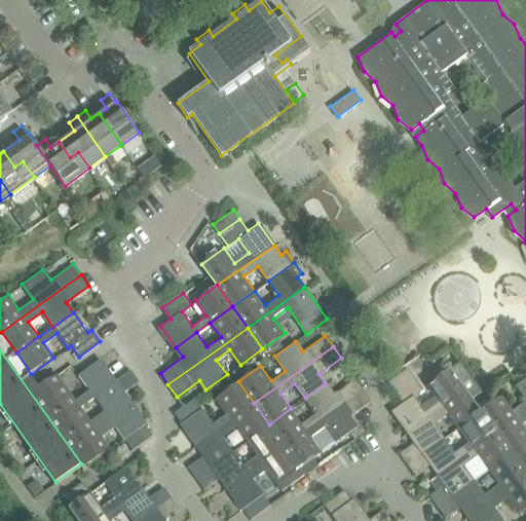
[(34,388),(58,420),(80,405),(114,380),(99,359),(79,373),(89,388),(76,399),(57,372),(34,388)]
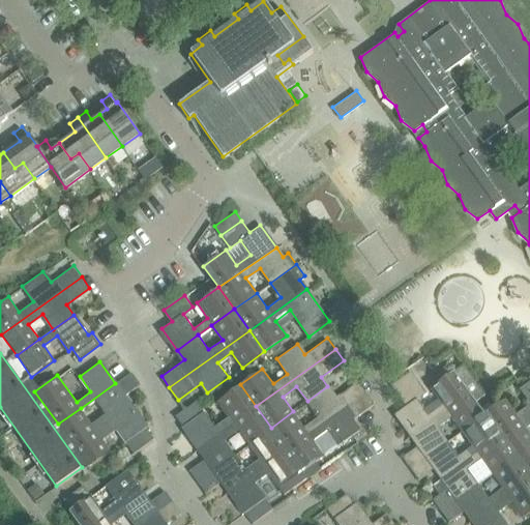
[(411,434),(469,392),(475,401),(484,394),(464,363),(453,371),(431,387),(441,402),(428,412),(417,398),(427,390),(418,380),(399,395),(406,405),(395,412),(396,412),(402,419),(411,434)]
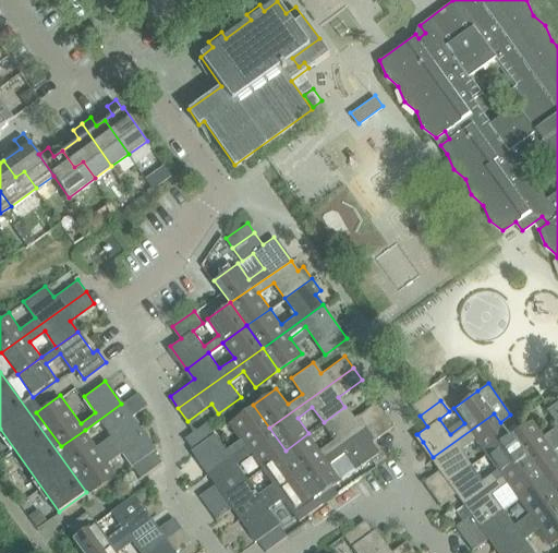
[(411,404),(420,416),(440,400),(433,388),(411,404)]
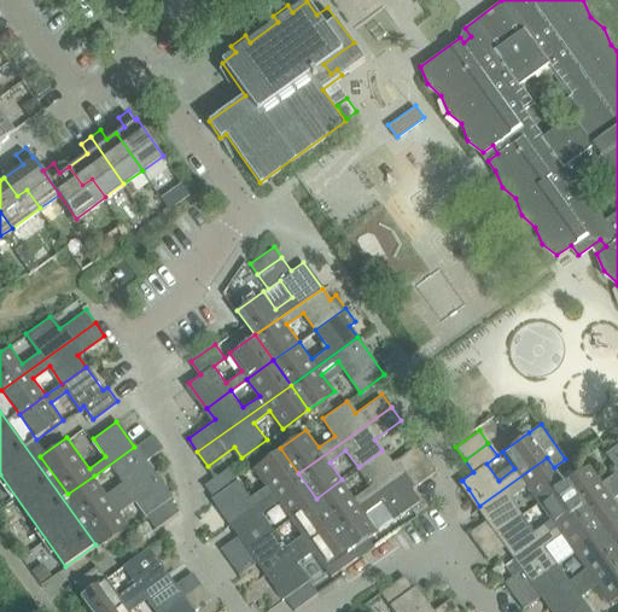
[(163,446),(153,432),(134,447),(111,464),(123,481),(106,493),(94,476),(68,494),(86,519),(152,471),(144,460),(163,446)]
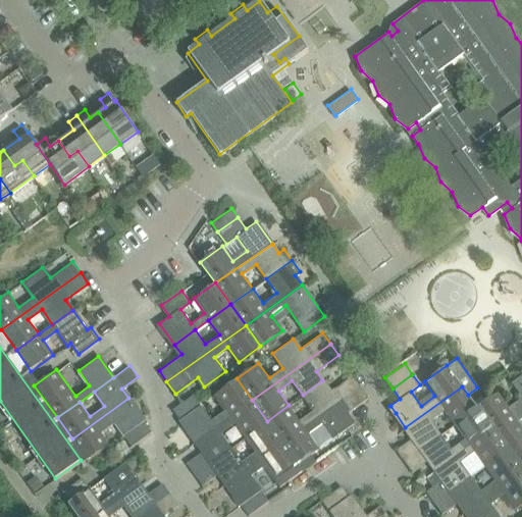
[(476,407),(491,428),(521,406),(521,373),(512,381),(521,396),(509,406),(498,392),(476,407)]
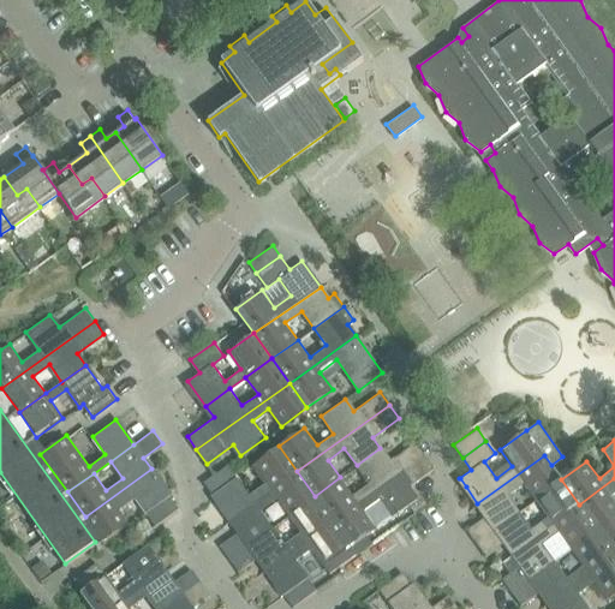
[(340,477),(315,496),(332,520),(424,454),(415,441),(388,460),(380,448),(357,465),(369,483),(352,494),(340,477)]
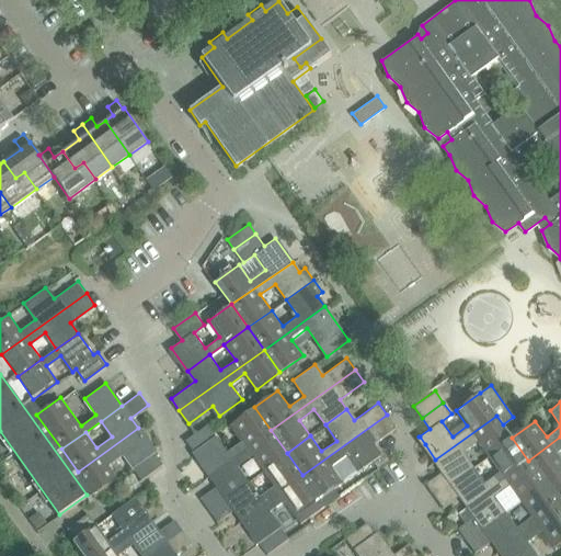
[(185,440),(210,474),(271,430),(254,407),(230,424),(243,441),(229,452),(207,423),(185,440)]
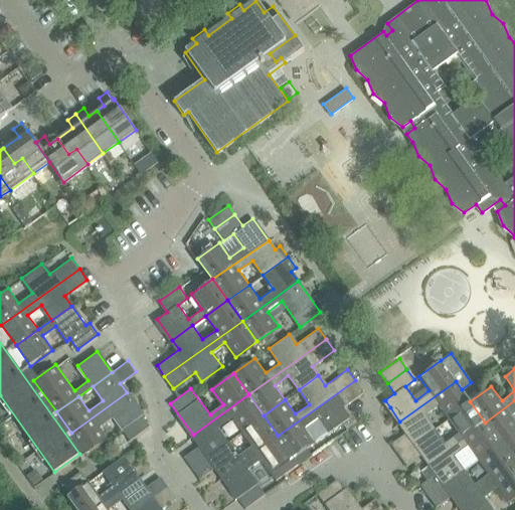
[(348,416),(341,406),(359,393),(363,391),(355,380),(278,436),(293,457),(315,442),(328,432),(348,416)]
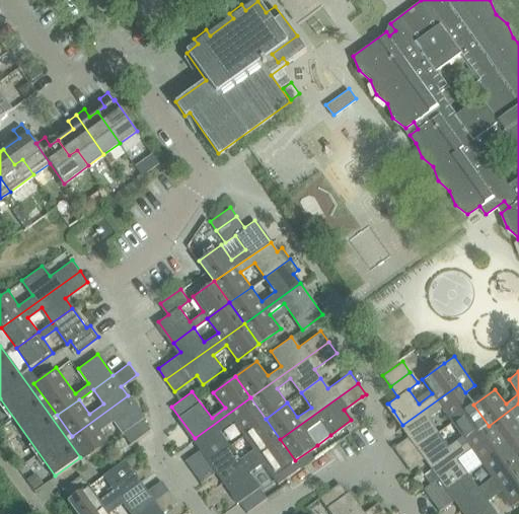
[(393,445),(401,456),(438,431),(428,416),(441,407),(452,421),(473,405),(459,384),(402,425),(410,434),(393,445)]
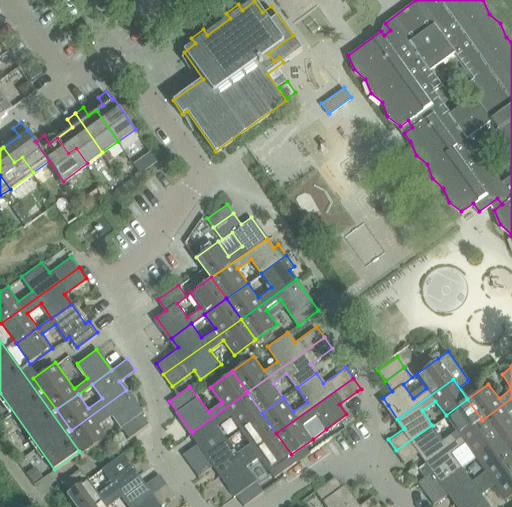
[(126,390),(71,430),(86,451),(108,435),(99,423),(112,413),(129,436),(149,422),(126,390)]
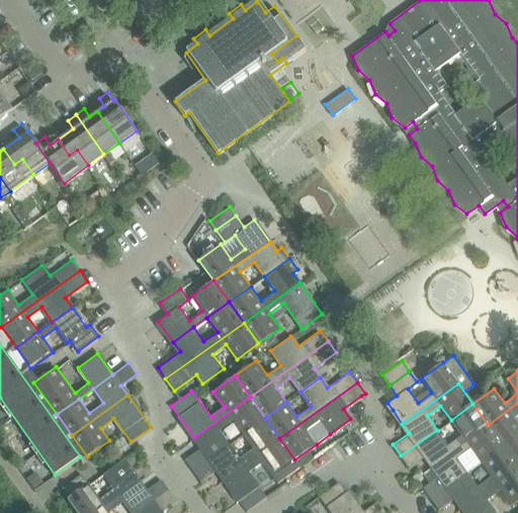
[(233,419),(243,433),(265,418),(250,397),(194,437),(201,446),(185,458),(193,469),(230,443),(219,428),(233,419)]
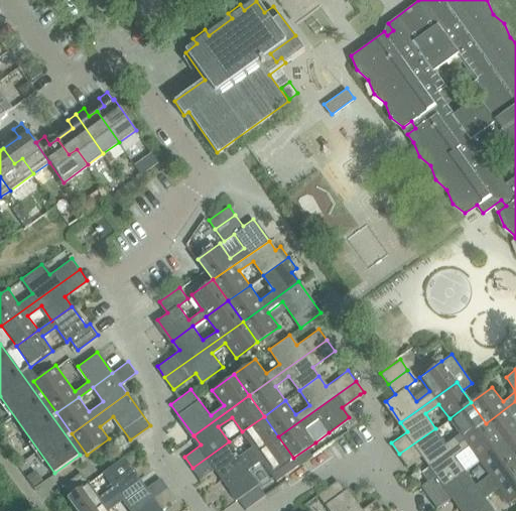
[(515,401),(486,423),(501,443),(515,432),(515,419),(512,414),(515,411),(515,401)]
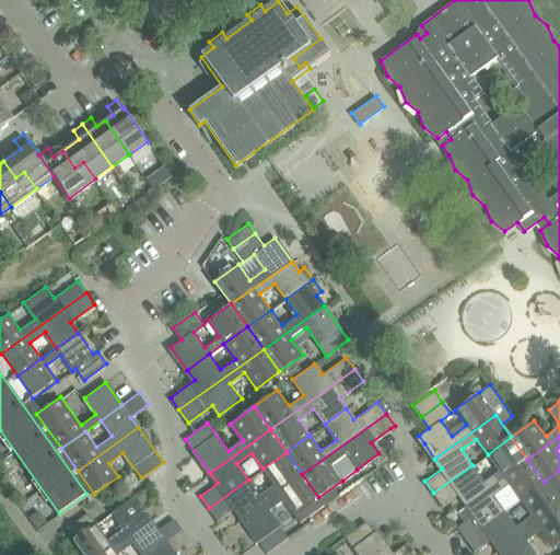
[(459,493),(467,503),(527,460),(511,437),(488,454),(499,470),(483,481),(473,465),(433,493),(442,505),(459,493)]
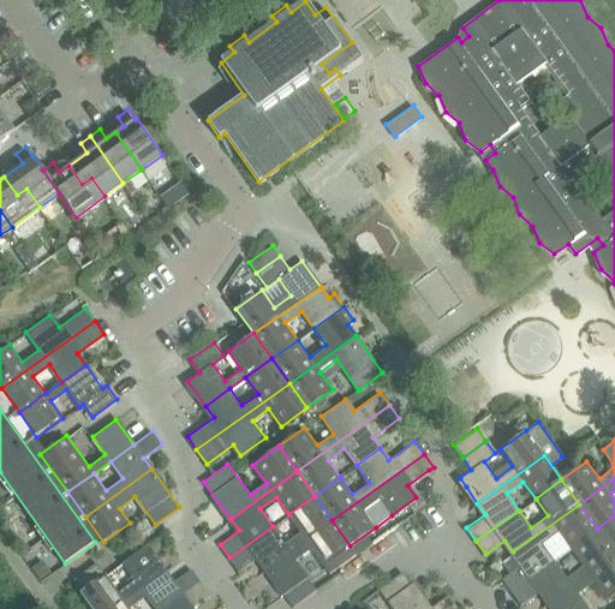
[(285,543),(273,526),(230,557),(239,569),(257,556),(266,568),(332,520),(315,496),(288,514),(300,531),(285,543)]
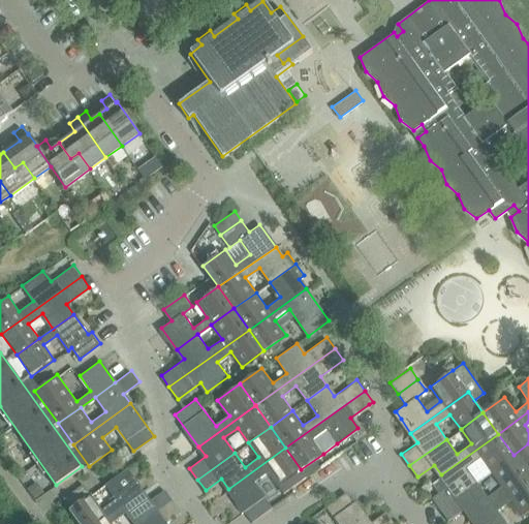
[(448,485),(432,497),(440,507),(476,482),(491,471),(514,455),(498,434),(441,474),(448,485)]
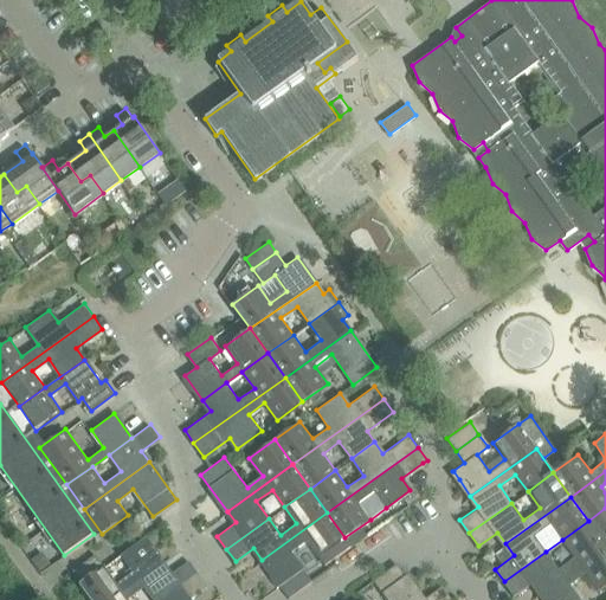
[(605,508),(588,521),(605,546),(605,544),(605,508)]
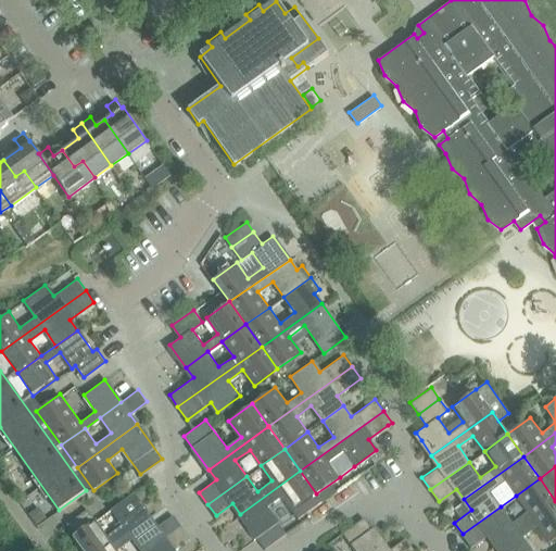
[(300,471),(240,514),(265,548),(287,533),(267,504),(281,493),(293,510),(316,493),(300,471)]
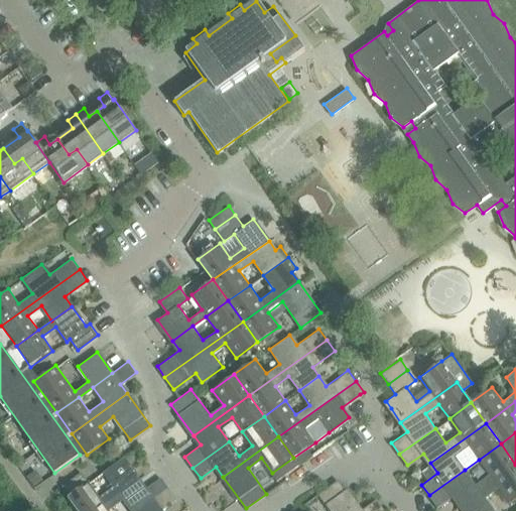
[(453,495),(460,504),(515,465),(501,443),(479,460),(489,474),(476,484),(465,470),(429,495),(436,506),(453,495)]
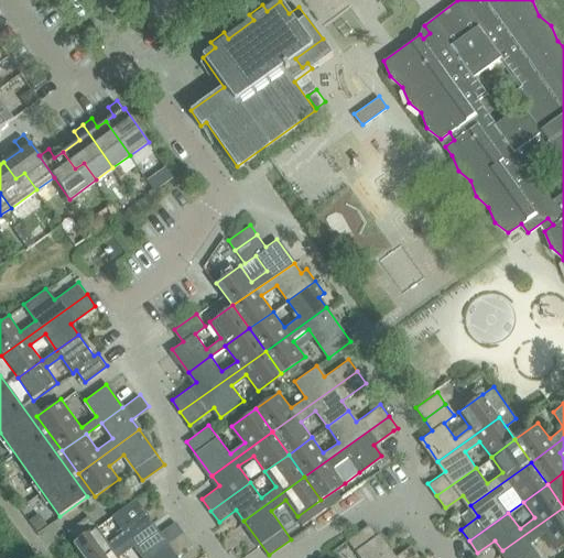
[(73,543),(84,557),(99,557),(151,522),(134,499),(112,514),(123,531),(109,542),(89,514),(67,528),(76,540),(73,543)]
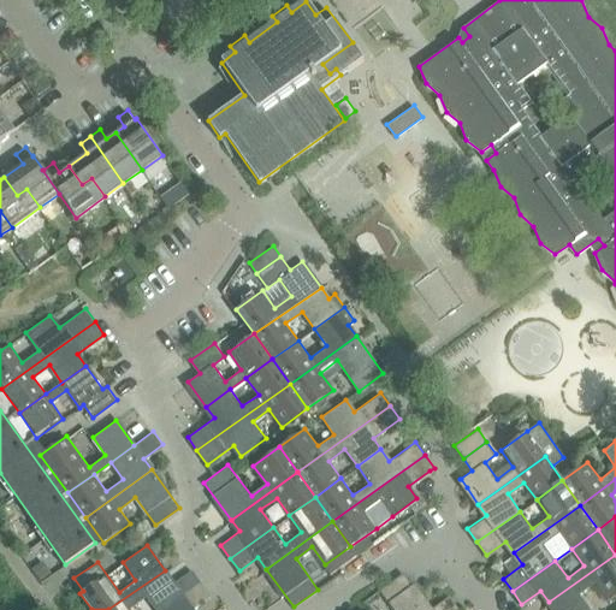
[(615,555),(549,602),(555,609),(591,609),(579,592),(594,580),(608,598),(615,591),(615,554),(615,555)]
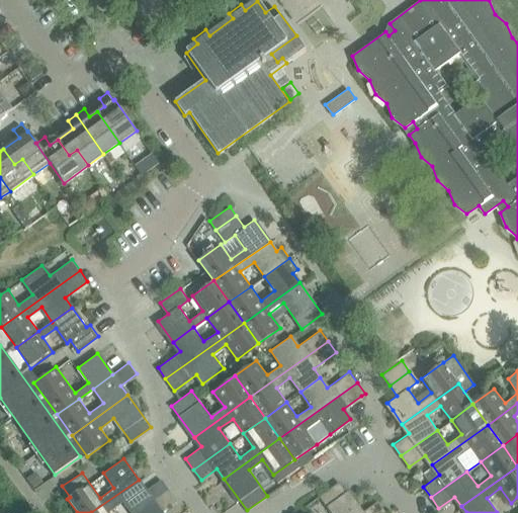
[(91,512),(110,512),(109,510),(122,500),(132,512),(135,512),(169,489),(162,478),(145,490),(139,480),(91,512)]
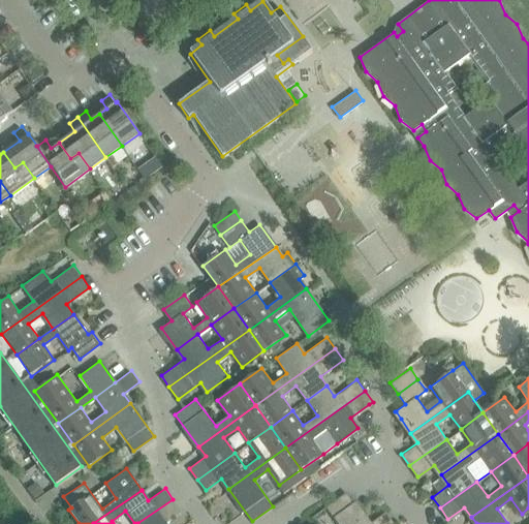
[(367,523),(370,523),(369,522),(346,490),(325,505),(339,523),(367,523)]
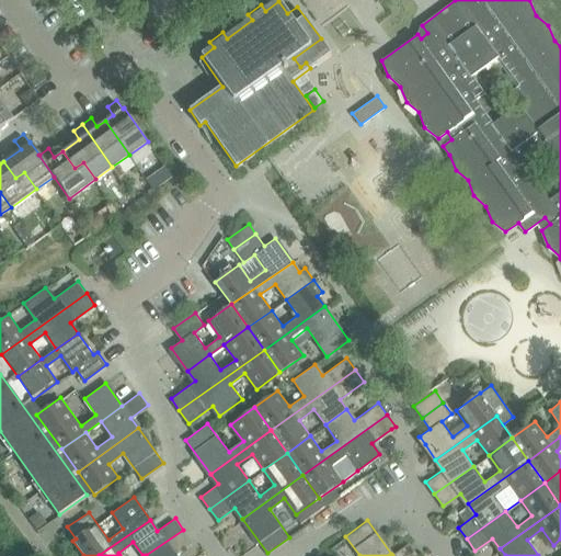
[(175,555),(174,555),(192,542),(183,530),(146,555),(175,555)]
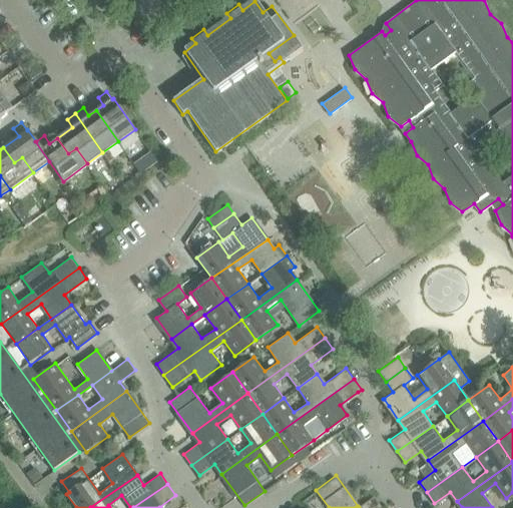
[(380,507),(382,506),(374,495),(358,506),(359,507),(356,507),(380,507)]
